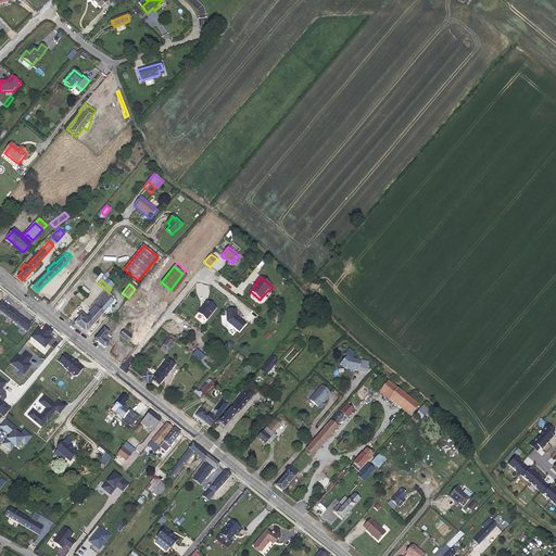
[(93,305),(95,306),(96,306),(108,292),(105,290),(93,305)]
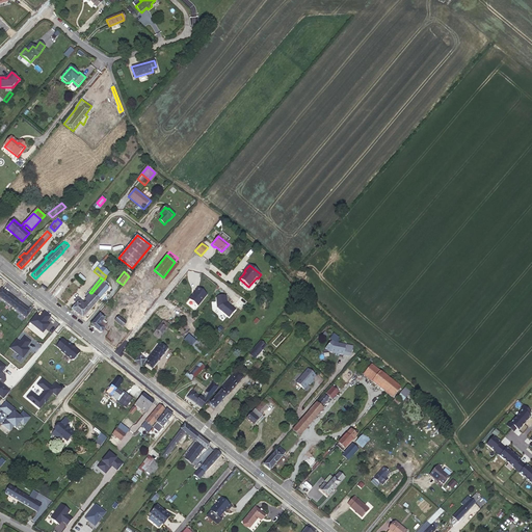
[(95,296),(99,300),(109,288),(106,286),(108,284),(105,282),(103,280),(91,293),(95,296)]
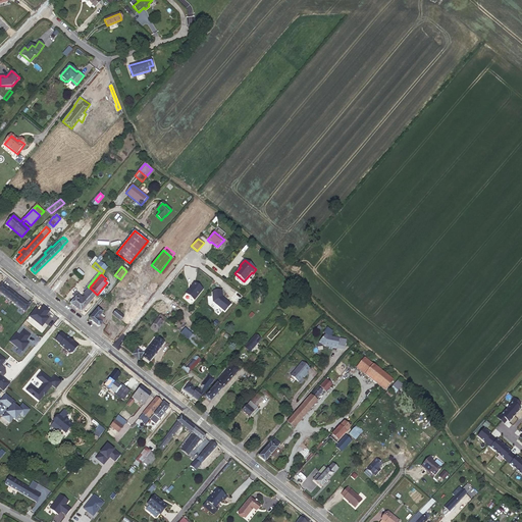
[(0,285),(0,292),(25,312),(31,306),(5,285),(7,283),(3,281),(0,285)]
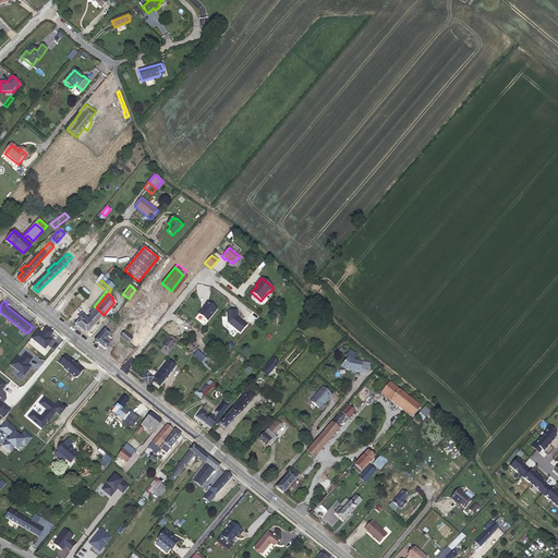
[(216,310),(207,302),(205,305),(205,306),(198,314),(207,320),(216,310)]
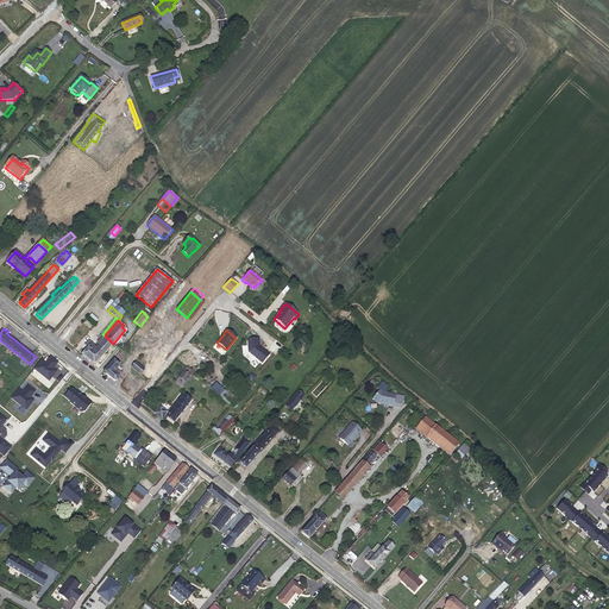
[(88,347),(81,355),(89,362),(108,339),(105,336),(104,336),(100,340),(98,343),(99,345),(96,347),(95,346),(92,343),(88,347)]
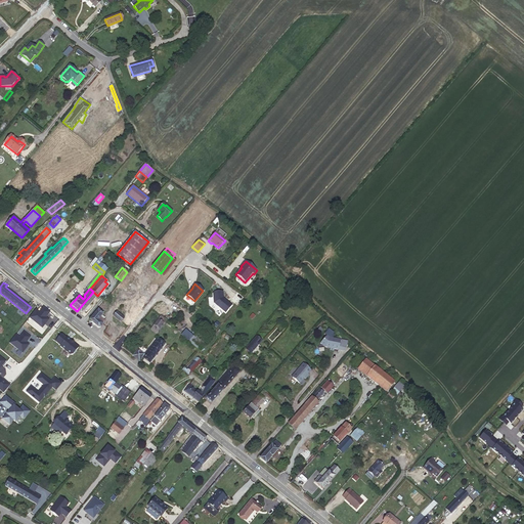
[(77,311),(81,314),(97,296),(93,292),(77,311)]
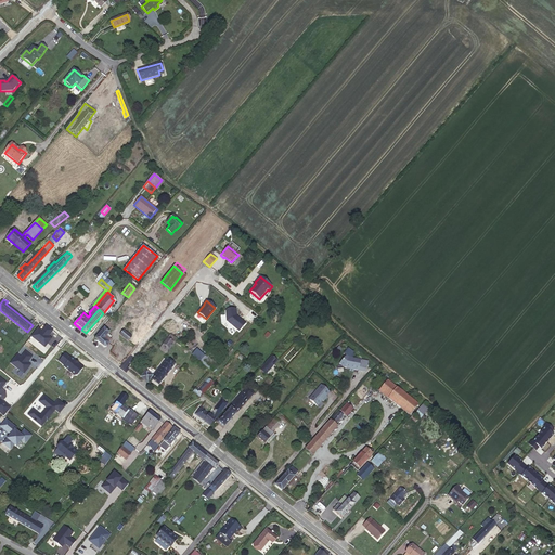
[(236,317),(235,309),(227,310),(226,311),(227,321),(239,332),(245,324),(239,318),(237,319),(236,317)]
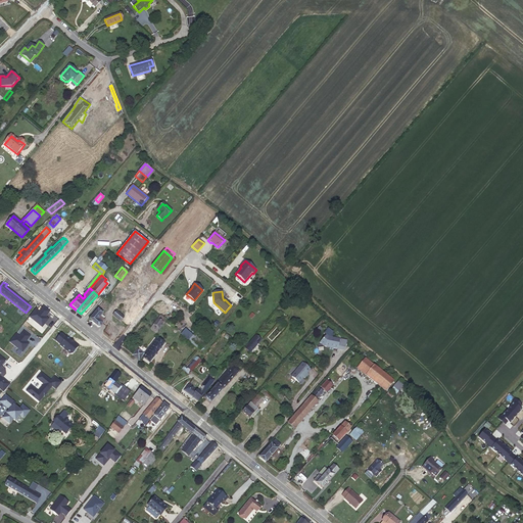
[(148,299),(143,295),(137,303),(142,307),(148,299)]
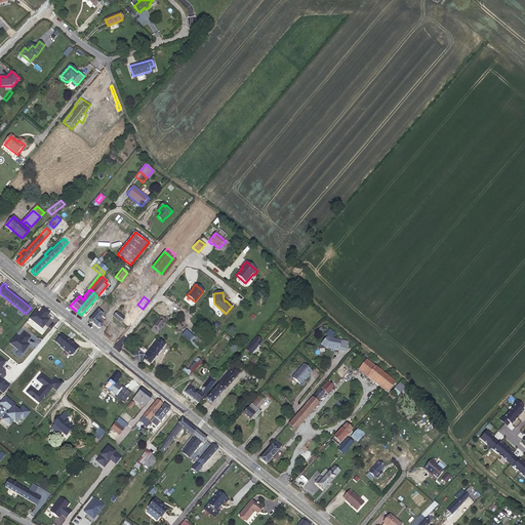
[(130,324),(142,311),(136,307),(125,320),(130,324)]
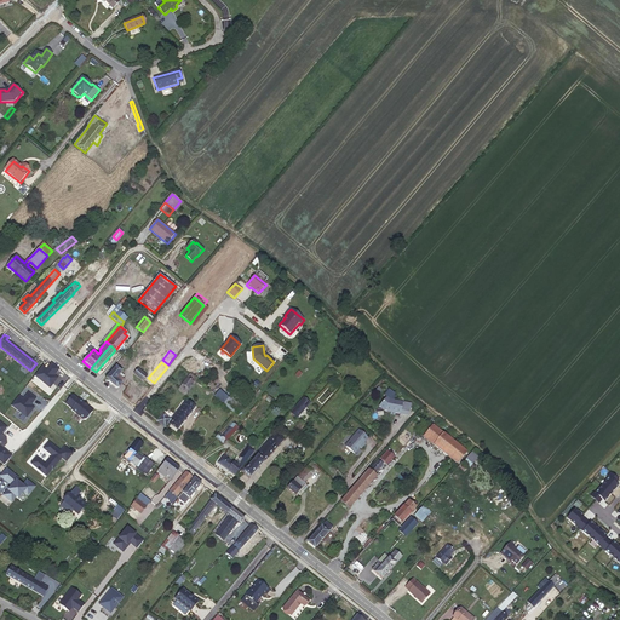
[(58,369),(51,363),(47,368),(50,369),(49,371),(42,366),(34,375),(50,388),(57,378),(53,375),(55,373),(58,369)]
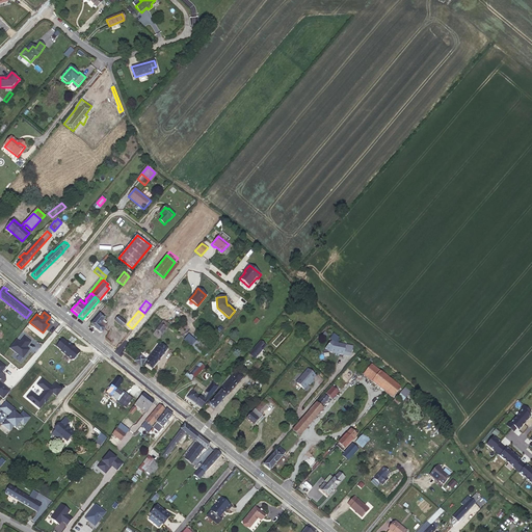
[(90,325),(100,333),(102,333),(104,329),(106,326),(101,323),(105,319),(100,315),(90,325)]
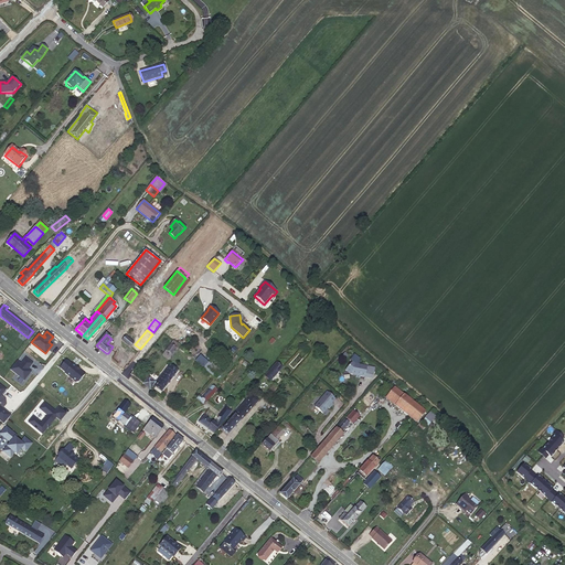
[(134,343),(126,337),(121,341),(130,348),(134,343)]
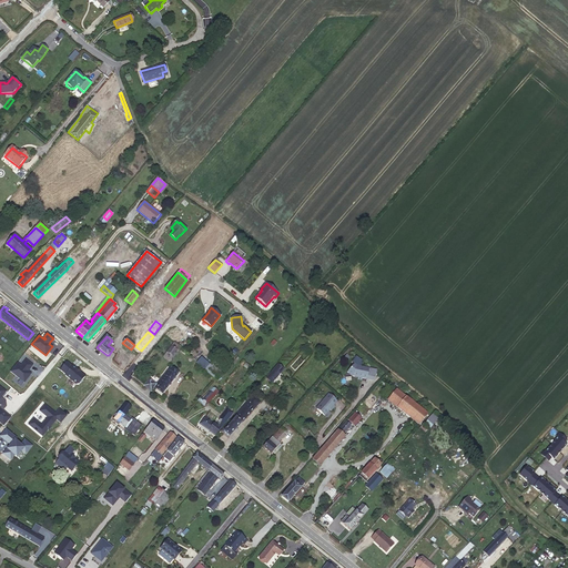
[(178,351),(172,346),(168,352),(173,356),(178,351)]
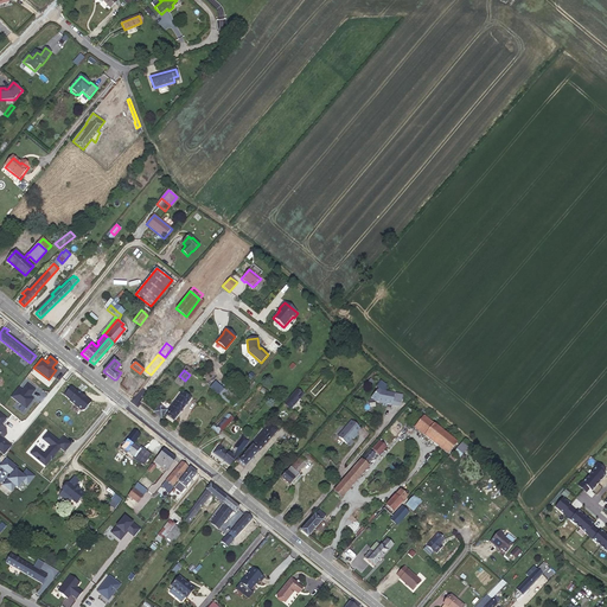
[(215,383),(210,388),(219,395),(223,390),(215,383)]
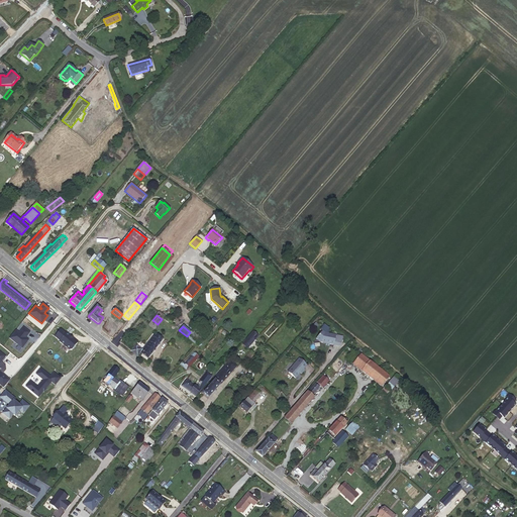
[(29,332),(23,327),(20,331),(21,332),(20,334),(15,330),(9,338),(21,347),(28,340),(24,337),(25,336),(26,336),(29,332)]
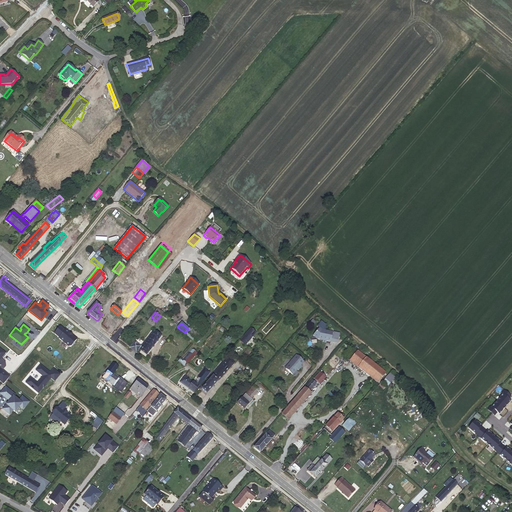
[(59,338),(69,346),(71,346),(77,339),(66,330),(65,330),(60,326),(55,334),(59,338)]
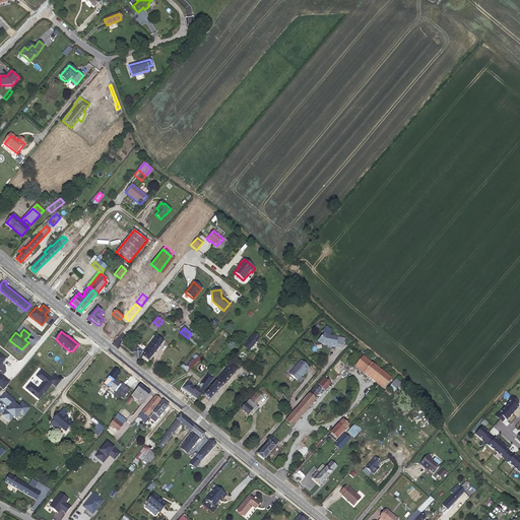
[(188,338),(197,346),(202,341),(193,333),(191,334),(188,338)]
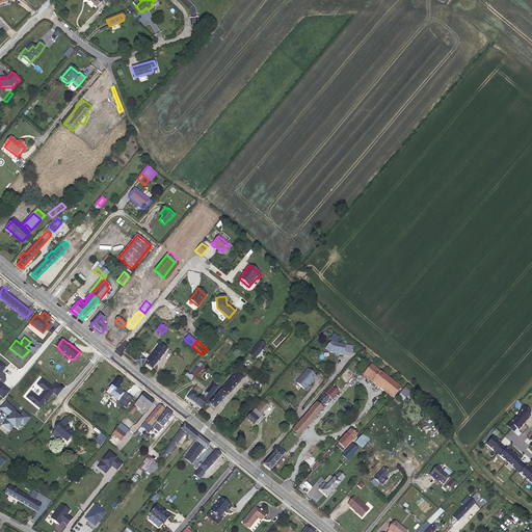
[(335,343),(333,341),(325,348),(329,352),(336,353),(335,355),(339,356),(339,354),(343,354),(343,358),(344,354),(350,356),(352,346),(335,343)]
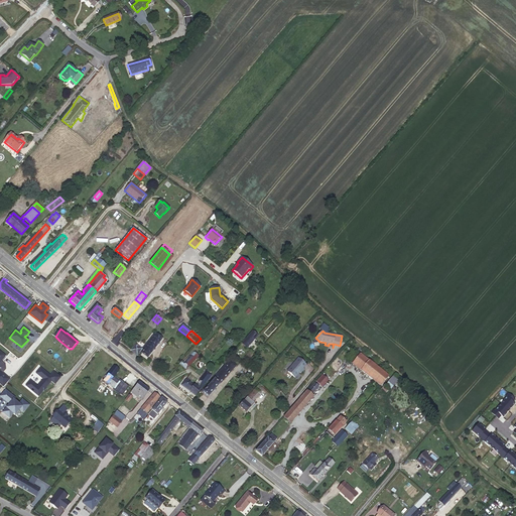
[(257,336),(253,332),(242,344),(247,348),(257,336)]
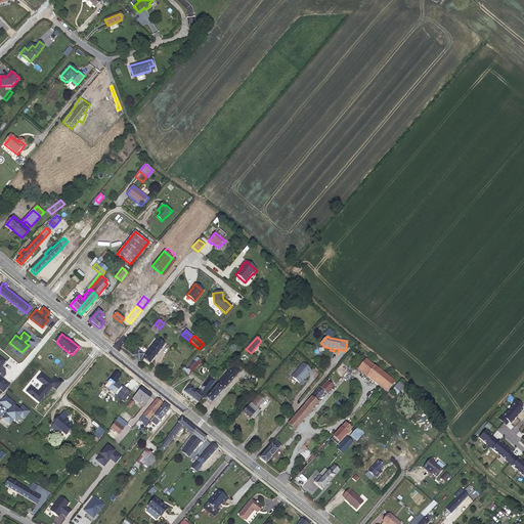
[(133,356),(139,361),(142,357),(149,362),(164,345),(157,339),(144,354),(138,349),(133,356)]
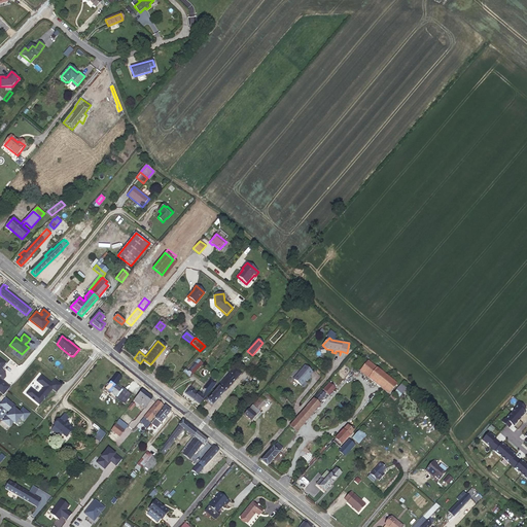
[(191,374),(202,362),(199,359),(188,370),(188,371),(191,374)]
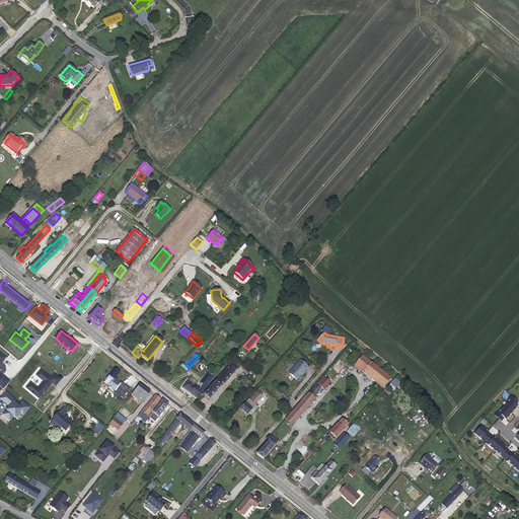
[(363,372),(371,363),(363,356),(354,366),(363,372)]
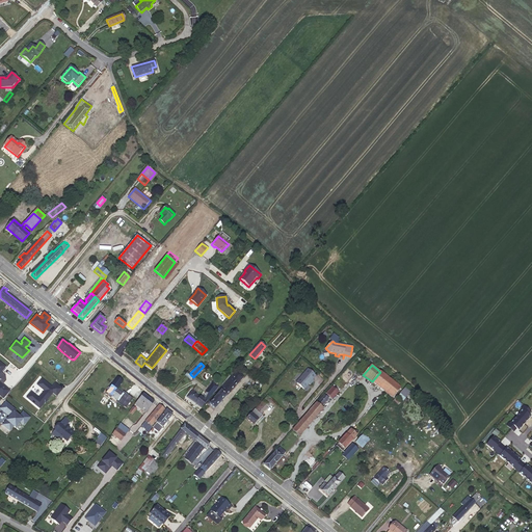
[(205,367),(204,366),(193,377),(194,378),(205,367)]
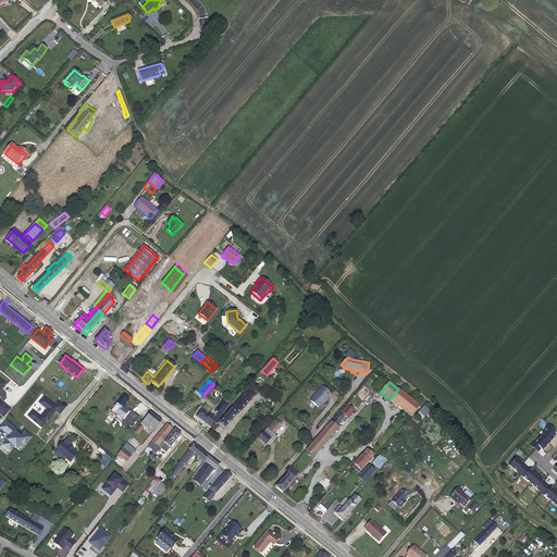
[(331,394),(322,386),(311,398),(311,400),(321,410),(321,409),(319,407),(323,401),(324,403),(329,398),(327,397),(331,394)]
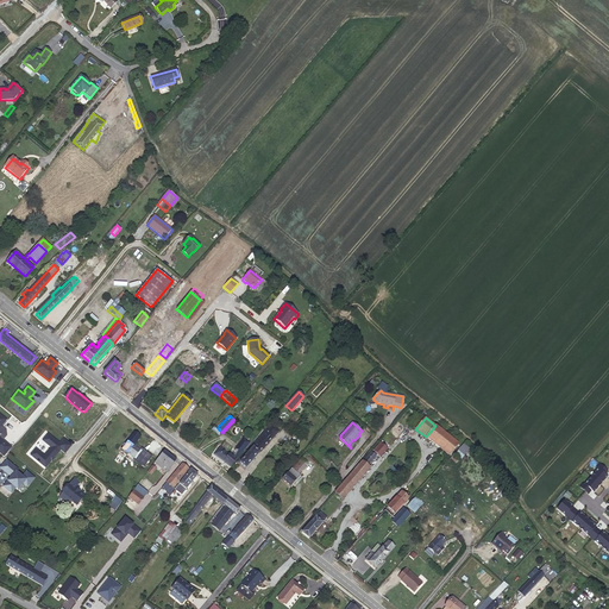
[(218,427),(215,425),(212,429),(219,435),(221,432),(218,428),(218,427)]
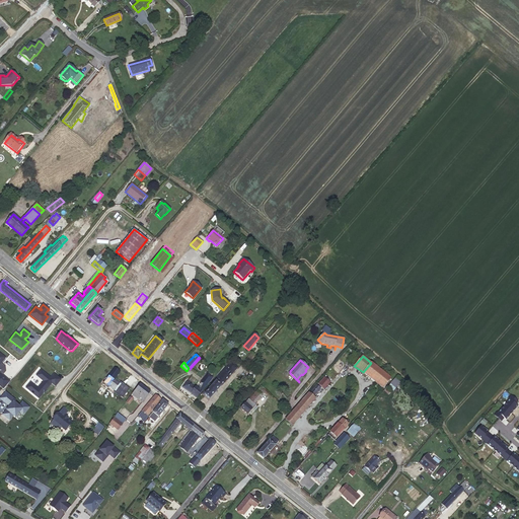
[(210,399),(237,368),(231,363),(227,368),(226,366),(214,380),(216,381),(204,394),(210,399)]
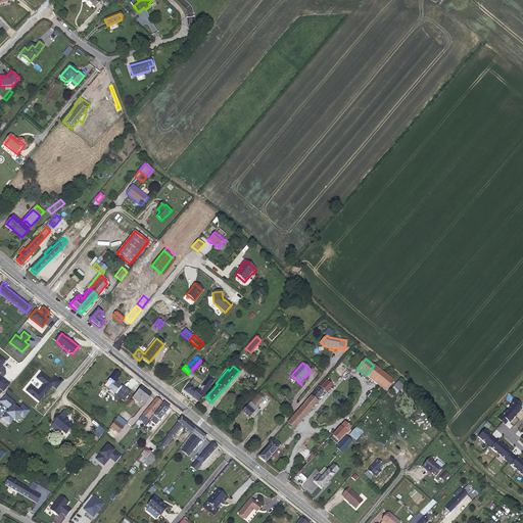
[(393,382),(374,366),(366,375),(385,391),(393,382)]
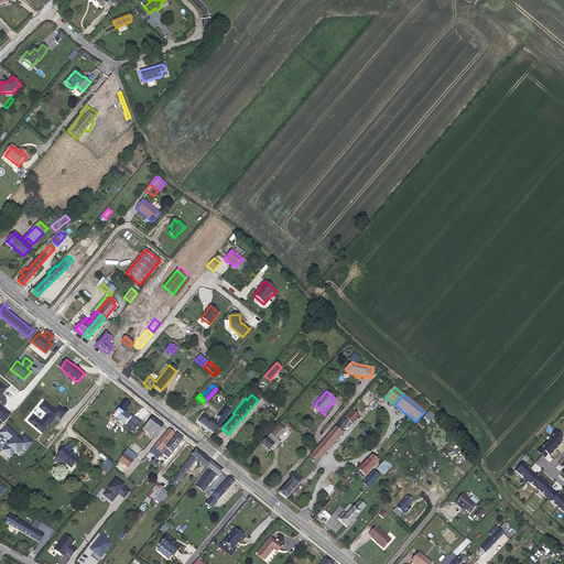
[(130,418),(123,413),(130,404),(125,401),(106,426),(111,430),(118,420),(125,424),(130,418)]
